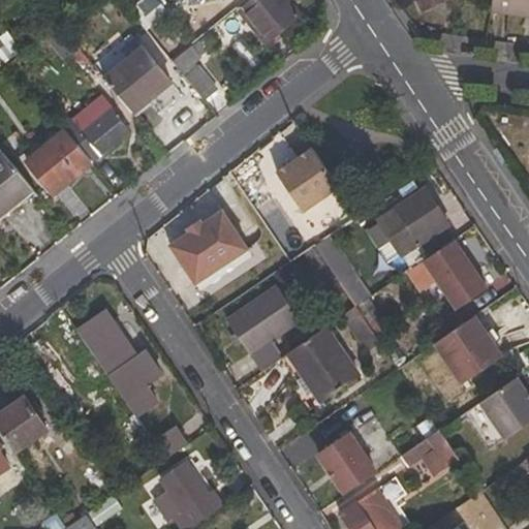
[(252,0),(237,13),(263,44),(300,14),(288,0),(252,0)]
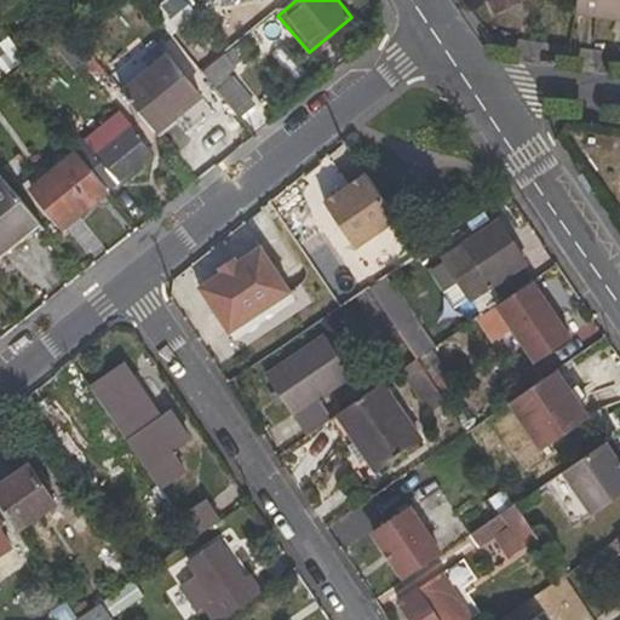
[(488,0),(495,13),(521,0),(488,0)]
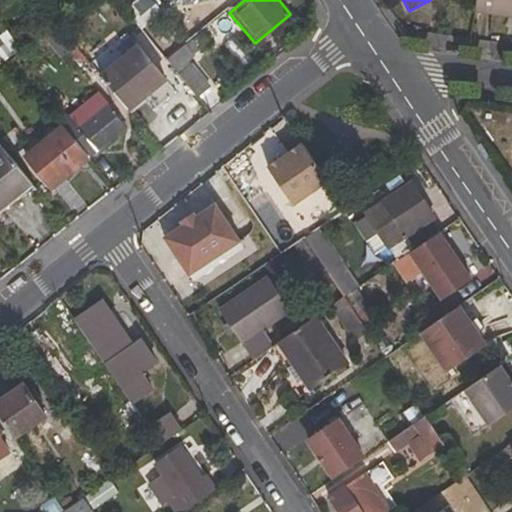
[(511,0),(477,0),(476,10),(511,15),(511,0)]
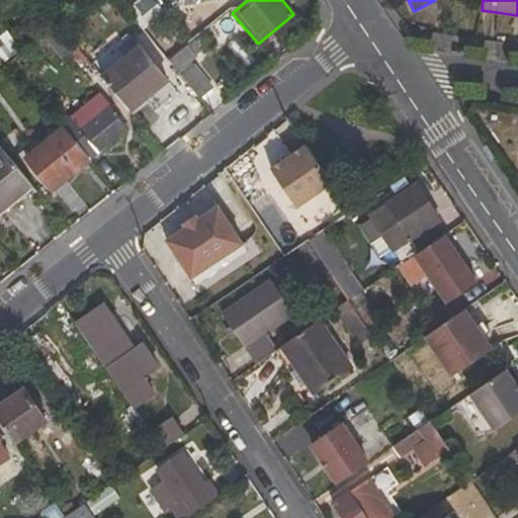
[(189,45),(169,61),(200,99),(213,88),(192,61),(197,56),(189,45)]
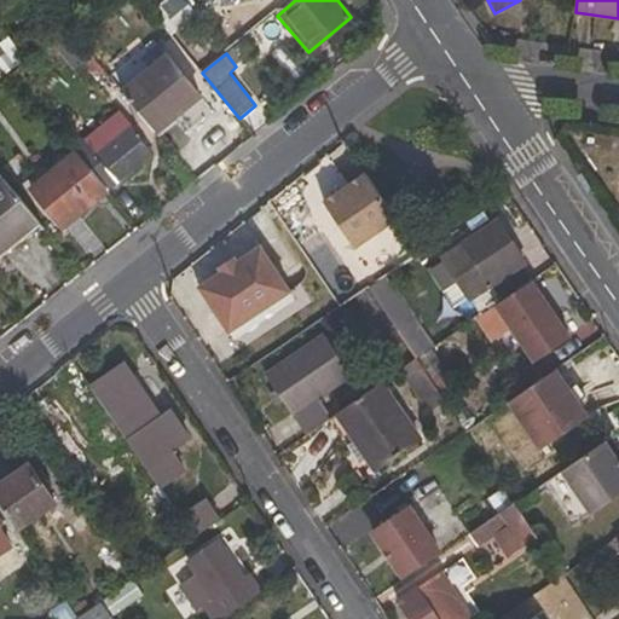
[(167,55),(121,91),(156,134),(202,97),(167,55)]
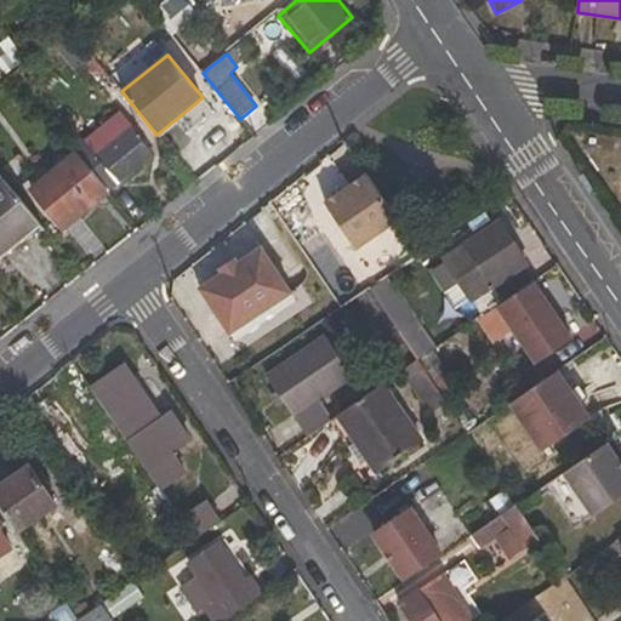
[(85,142),(96,157),(85,166),(108,194),(154,155),(120,114),(85,142)]
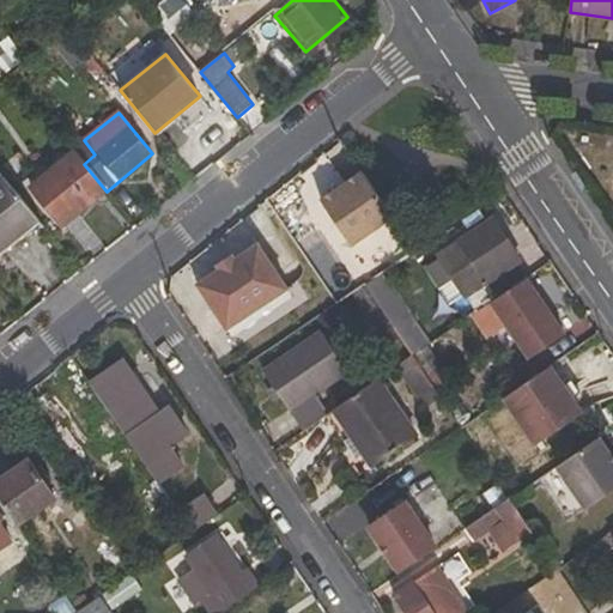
[(30,187),(64,228),(107,192),(84,164),(73,150),(30,187)]
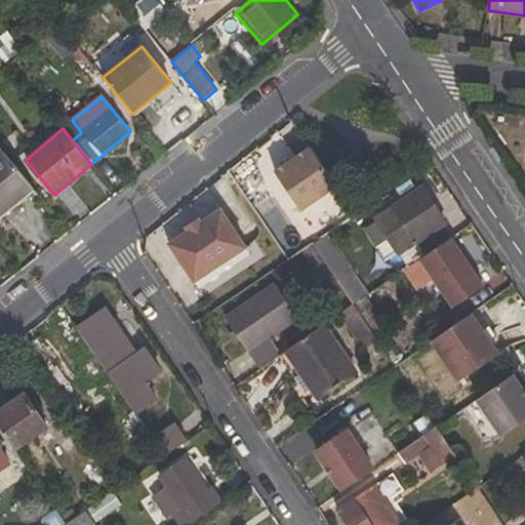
[(0,150),(0,217),(34,192),(0,150)]
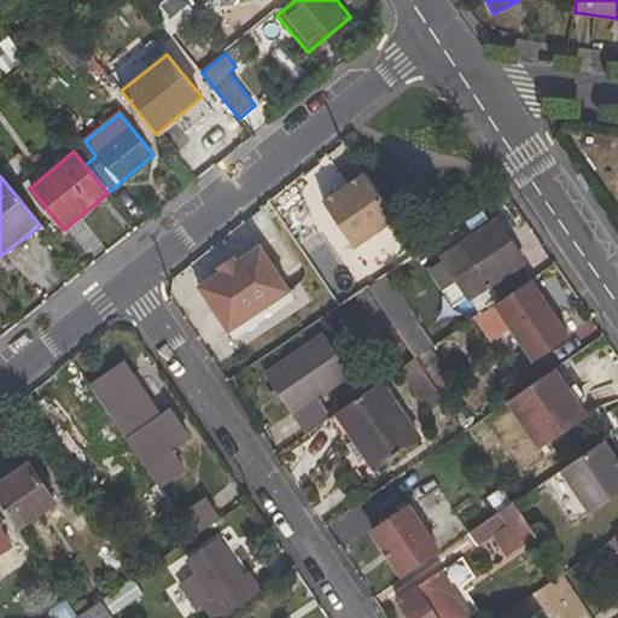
[(371,184),(367,179),(348,192),(351,197),(371,184)]
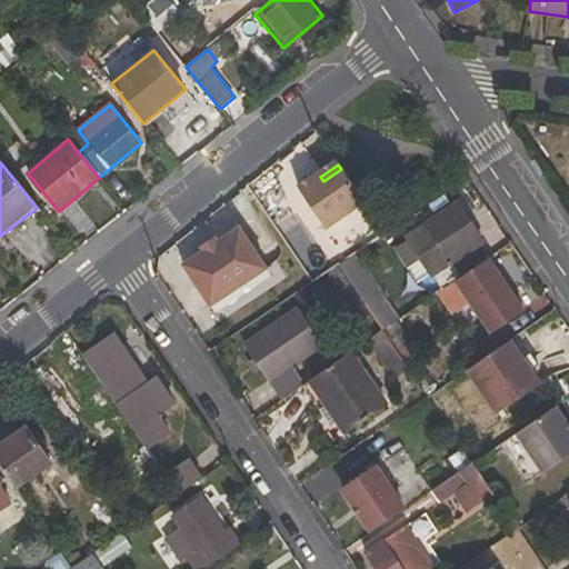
[(300,191),(328,230),(366,203),(341,169),(323,181),(320,177),(300,191)]
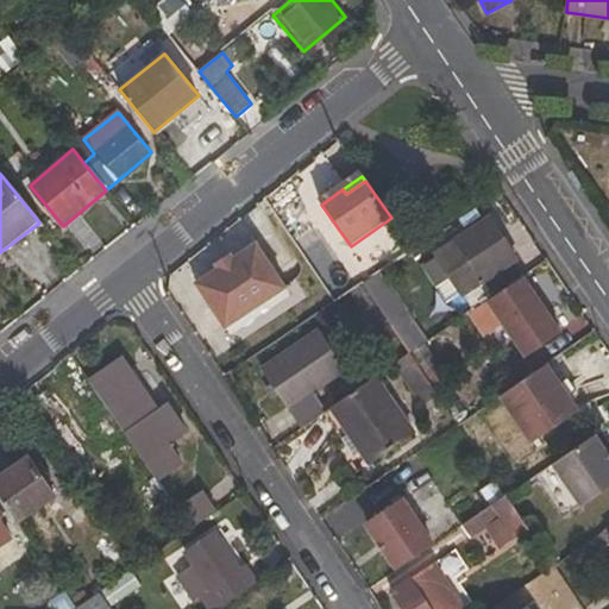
[(464,299),(485,284),(494,296),(523,277),(528,274),(491,221),(437,259),(464,299)]
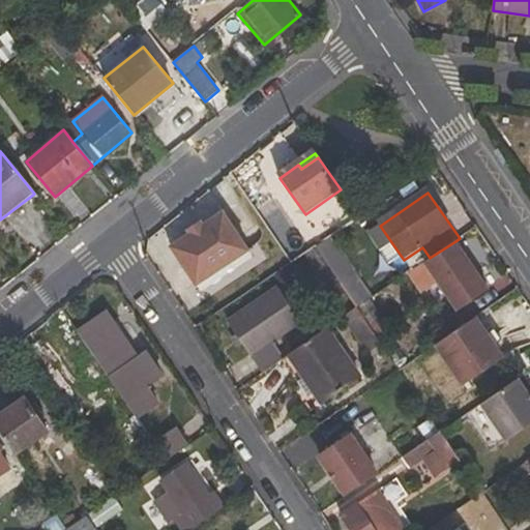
[(172,245),(197,283),(248,247),(224,211),(172,245)]
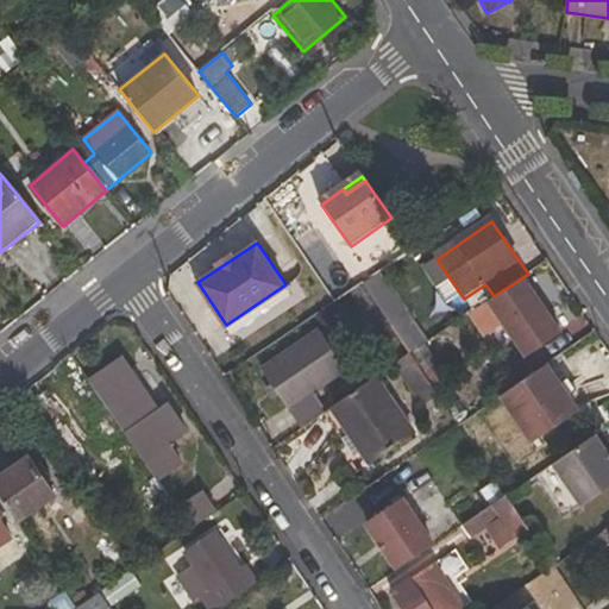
[(527,358),(562,334),(523,277),(494,296),(489,301),(527,358)]
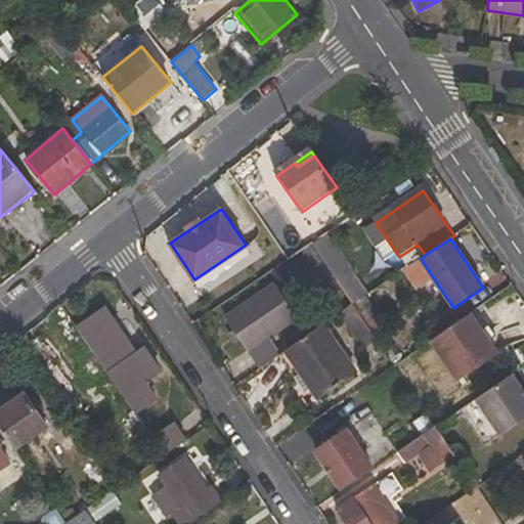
[(248,352),(298,319),(275,286),(226,318),(248,352)]
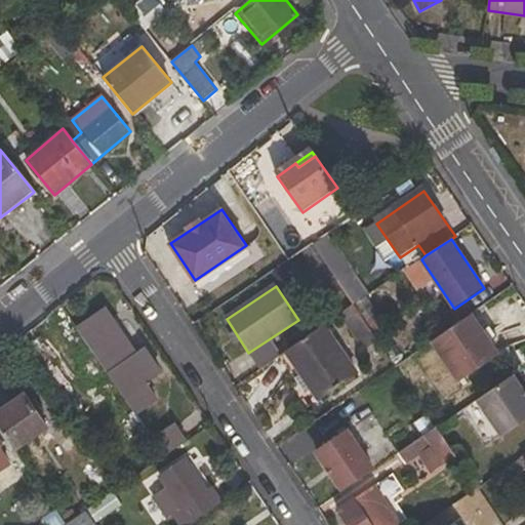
[(391,335),(365,297),(352,307),(376,342),(377,345),(391,335)]
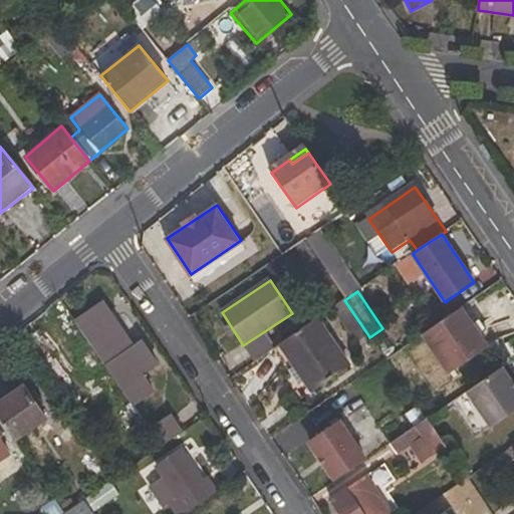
[(356,344),(368,335),(344,300),(332,309),(356,344)]
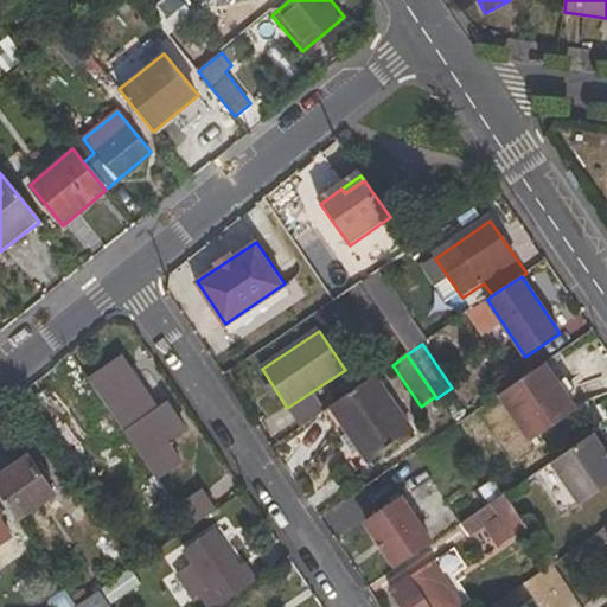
[(158,414),(121,360),(89,382),(134,448),(144,461),(158,480),(180,464),(168,443),(184,433),(167,408),(158,414)]
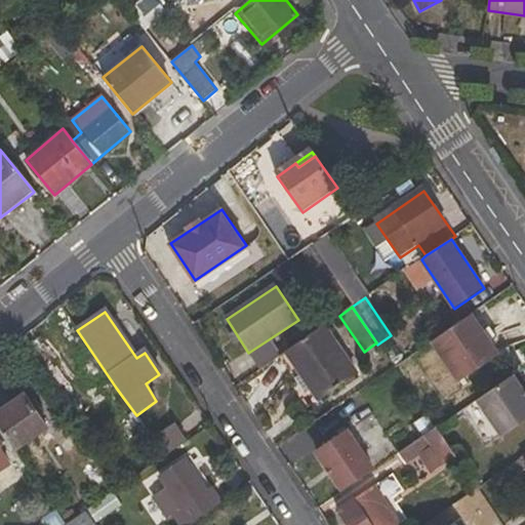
[(500,355),(473,315),(431,344),(458,384),(500,355)]
